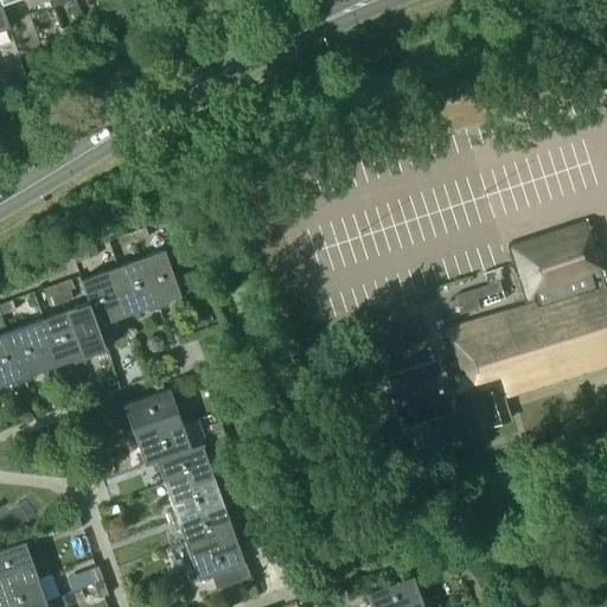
[(0,32),(10,29),(2,7),(2,8),(0,2),(0,32)]
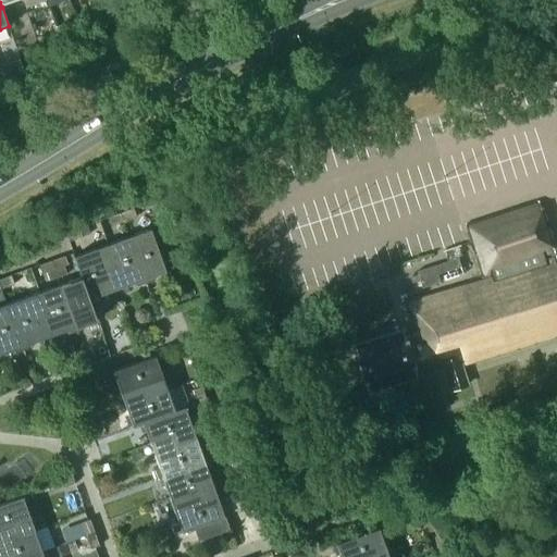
[(10,62),(14,74),(23,72),(20,59),(10,62)]
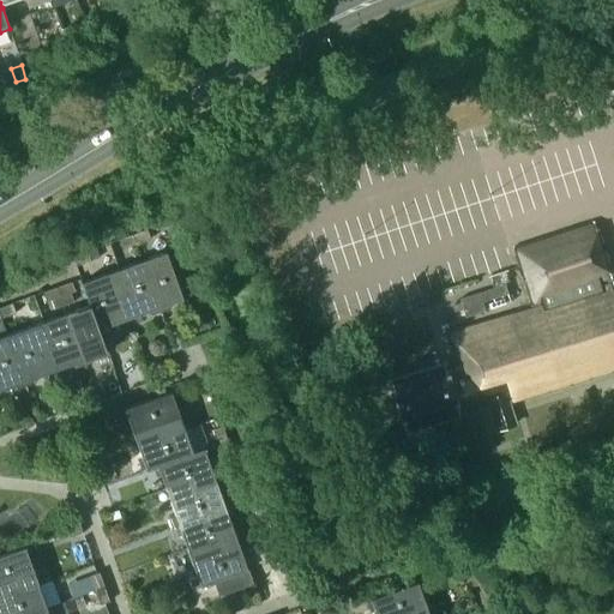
[(444,374),(441,365),(389,380),(404,429),(488,403),(497,429),(515,423),(509,403),(613,371),(613,286),(594,221),(513,246),(531,305),(447,331),(459,369),(444,374)]
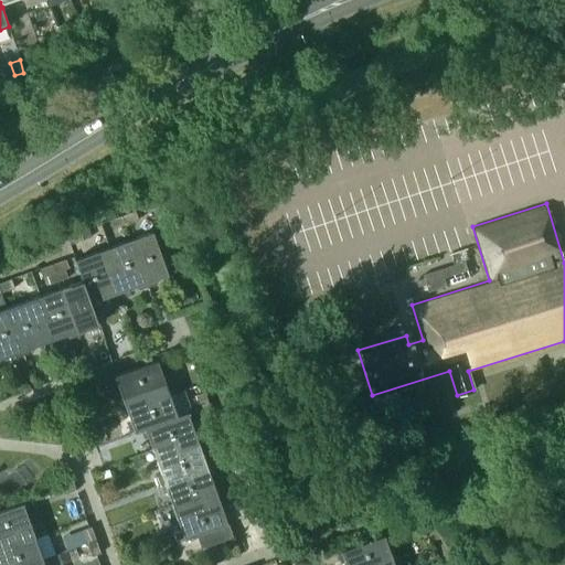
[(136,212),(123,216),(125,225),(139,221),(136,212)]
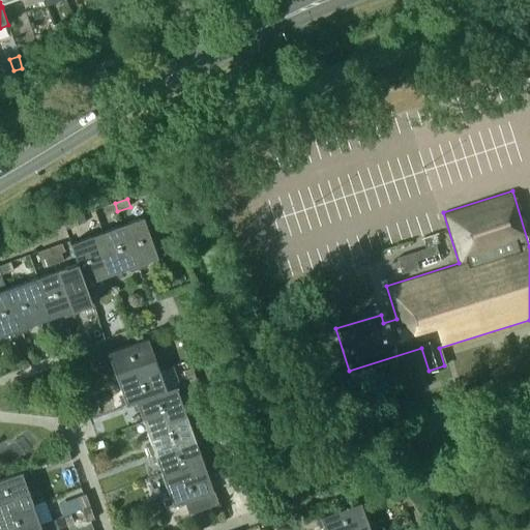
[(117,211),(115,203),(101,208),(105,215),(117,211)]
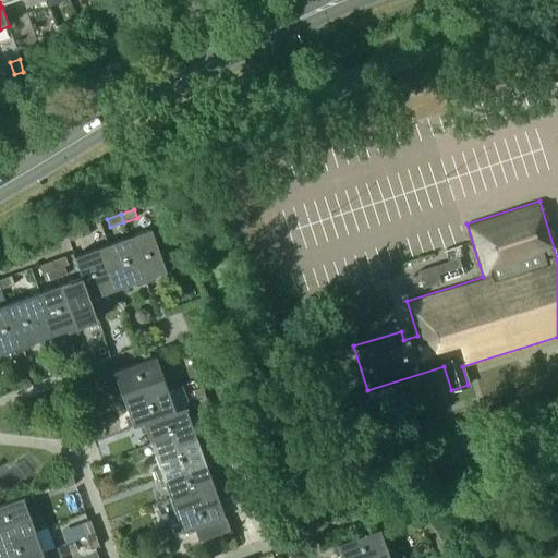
[(153,276),(166,270),(150,228),(129,237),(145,282),(155,279),(153,276)]
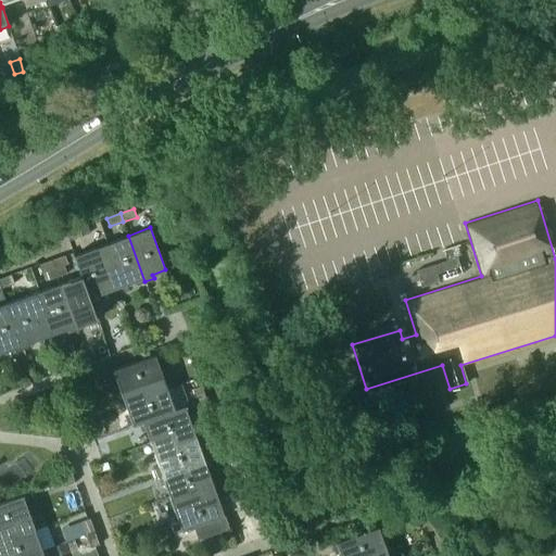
[(66,232),(70,241),(81,237),(79,228),(66,232)]
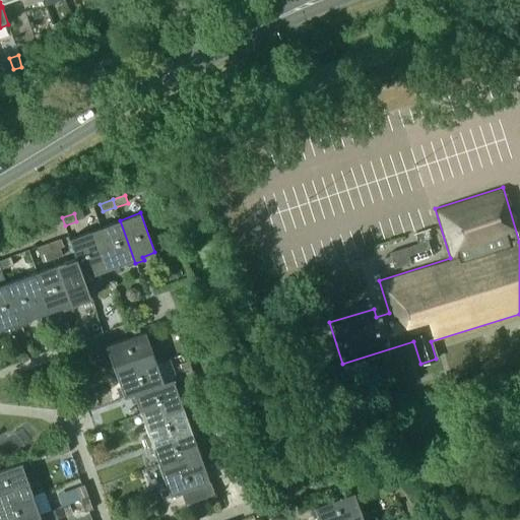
[(120,220),(101,228),(108,247),(95,251),(103,271),(126,262),(128,266),(135,263),(120,220)]
